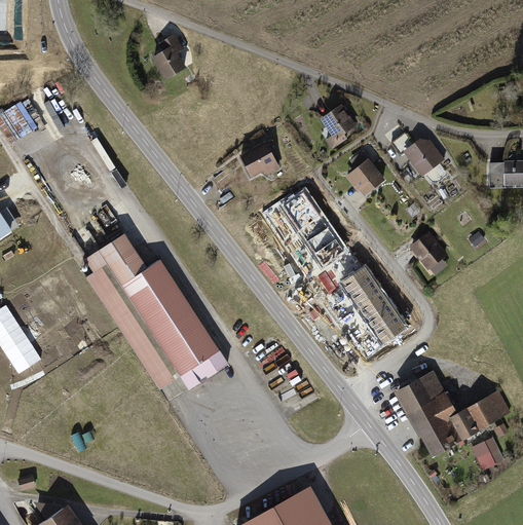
[(161,49),(148,58),(163,82),(186,68),(177,54),(182,51),(173,35),(157,44),(161,49)]
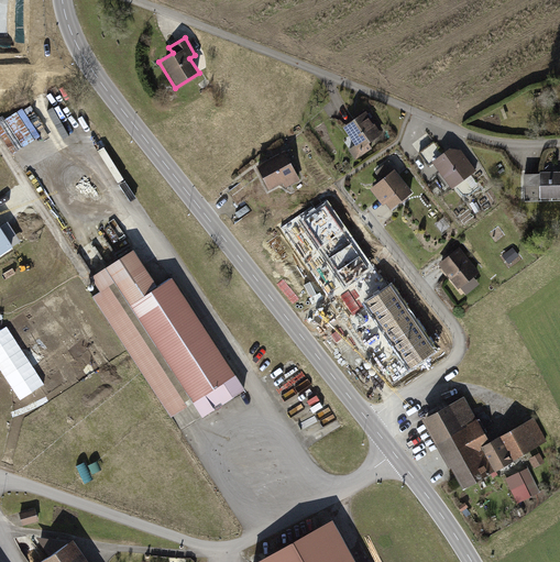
[(365,113),(344,128),(355,144),(347,150),(353,161),(371,150),(368,145),(381,136),(365,113)]
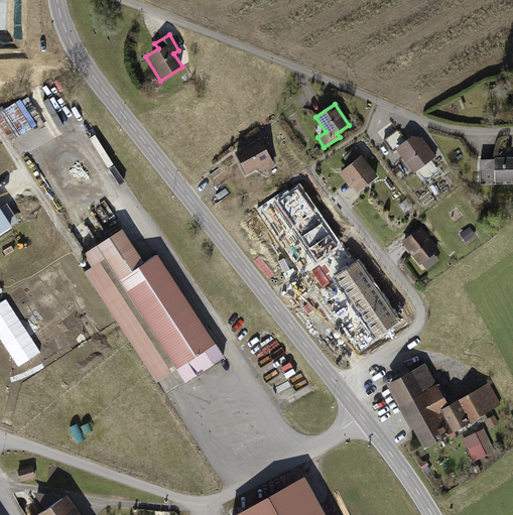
[(392,152),(396,149),(414,173),(435,157),(421,139),(409,138),(406,141),(397,129),(382,140),(392,152)]
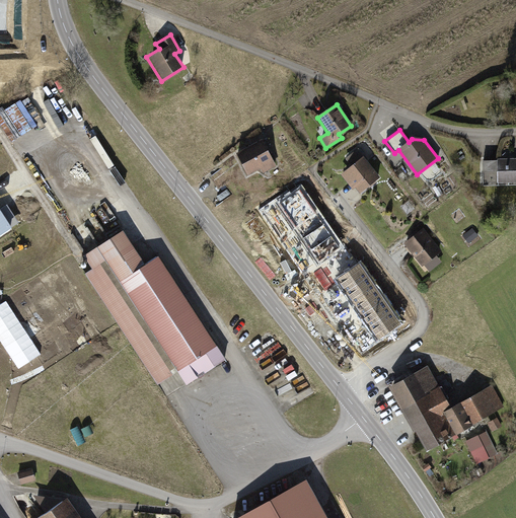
[(262,139),(235,153),(246,175),(260,169),(262,172),(276,165),(262,139)]
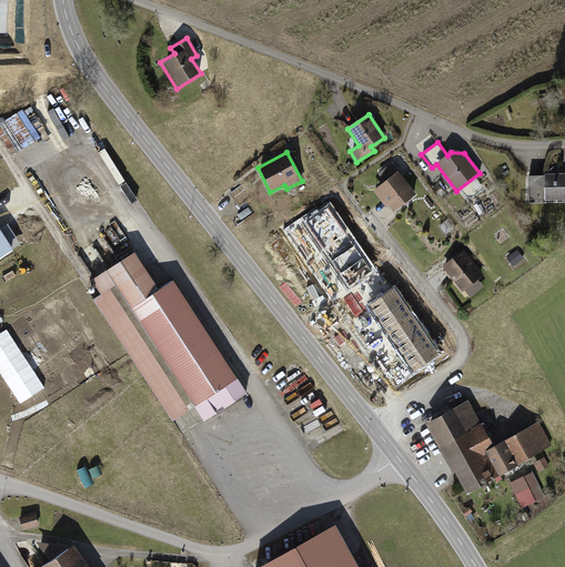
[(395,172),(372,191),(391,214),(414,195),(395,172)]
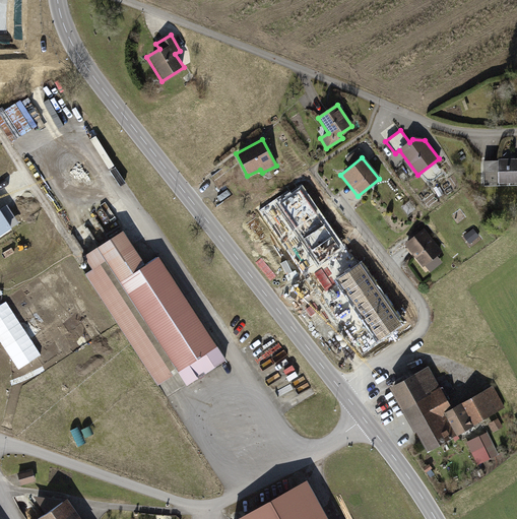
[(516,159),(483,160),(483,185),(516,184),(516,159)]
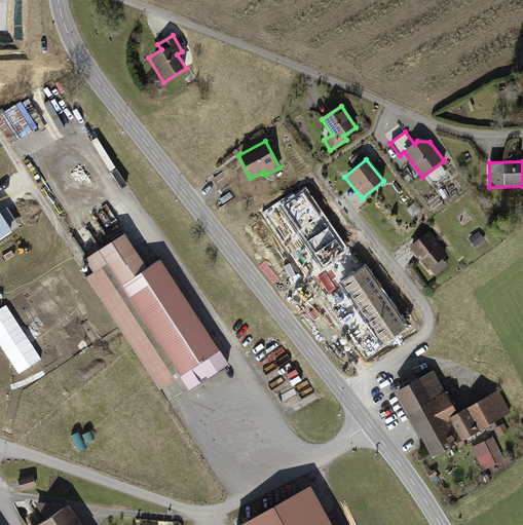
[(343,252),(301,190),(277,205),(320,267),(343,252)]
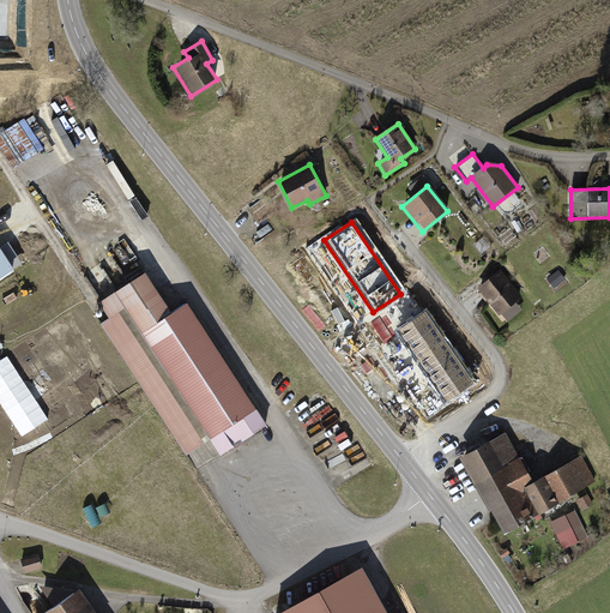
[(499,270),(476,288),(499,316),(521,298),(499,270)]
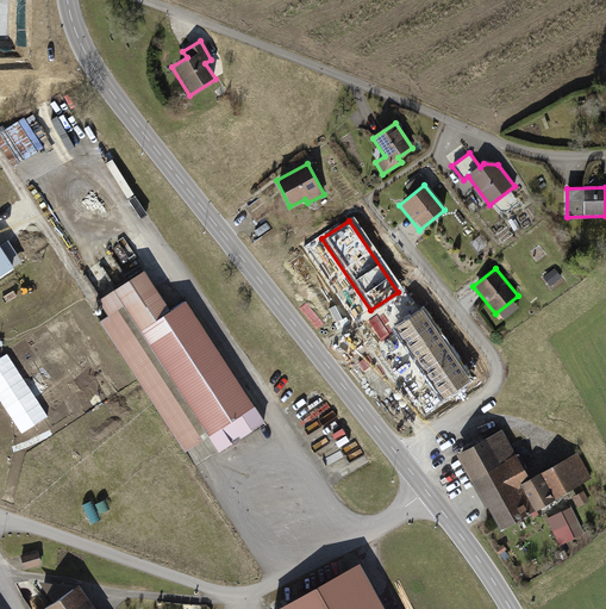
[(108,315),(99,321),(181,452),(205,436),(218,458),(267,427),(187,300),(169,311),(144,271),(99,298),(108,315)]
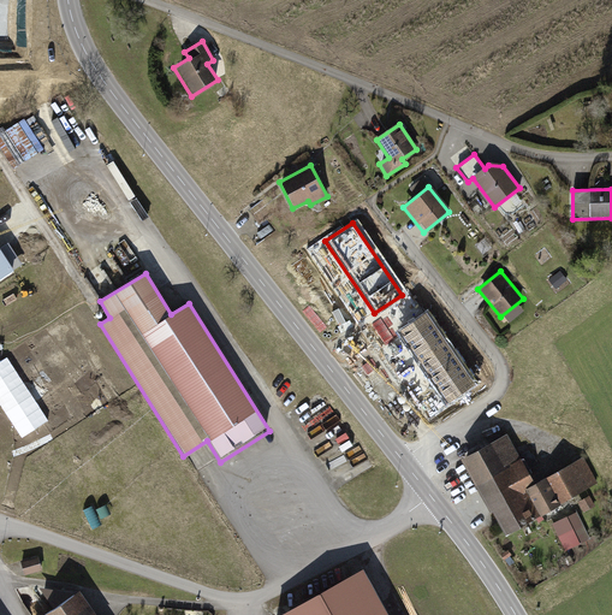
[(474,384),(423,312),(397,330),(446,402),(474,384)]
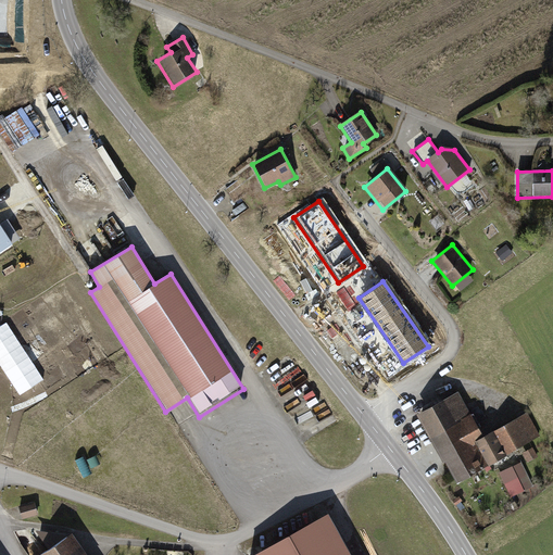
[(459,391),(417,415),(456,484),(541,437),(527,412),(484,437),(459,391)]
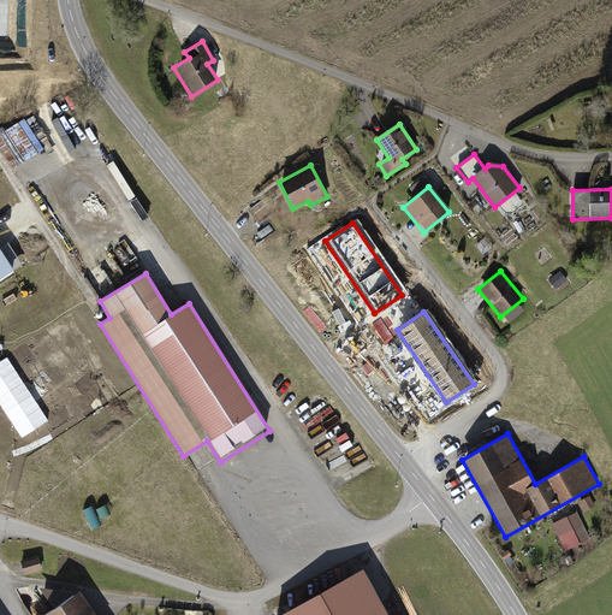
[(588,496),(576,502),(582,513),(593,507),(588,496)]
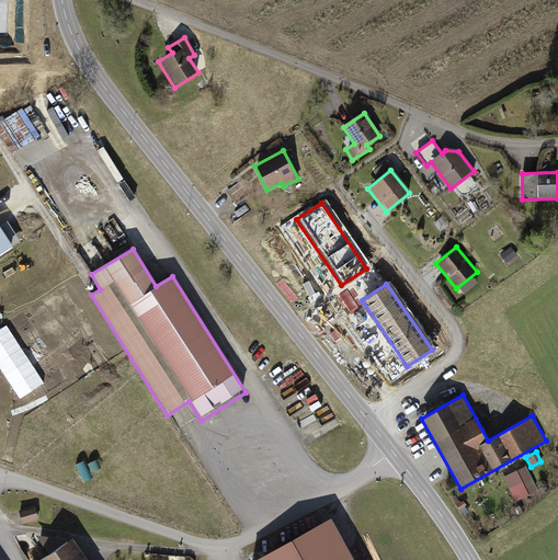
[(526,466),(501,476),(512,501),(537,490),(526,466)]
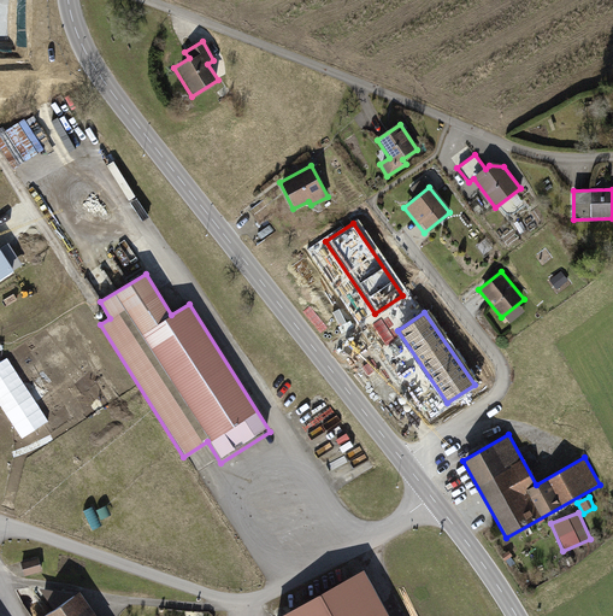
[(37,557),(19,561),(23,576),(41,572),(37,557)]
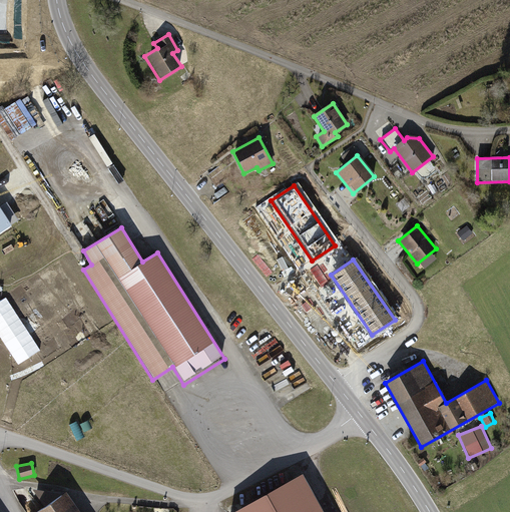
[(321,511),(302,475),(233,511),(321,511)]
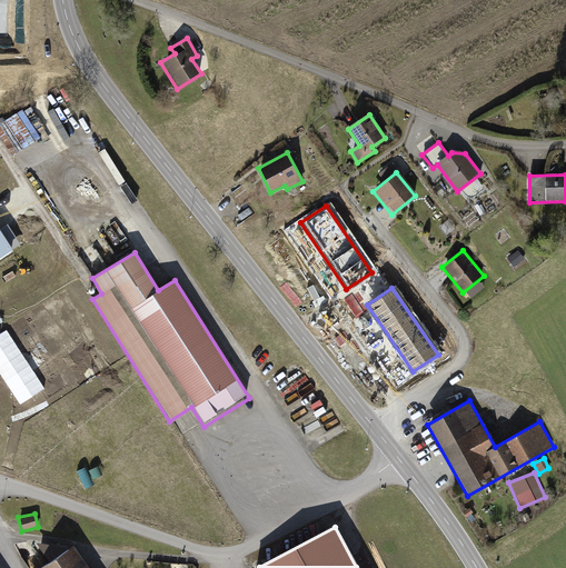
[(89,567),(72,545),(38,567),(89,567)]
